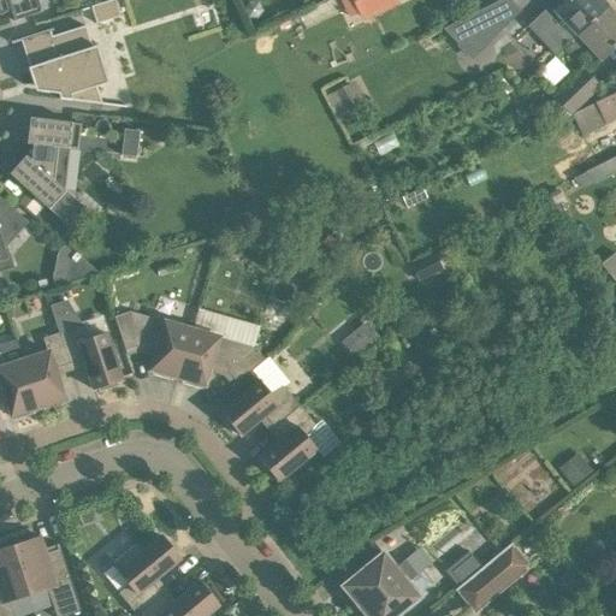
[(0,0),(0,15),(11,12),(15,22),(41,13),(36,0),(0,0)]
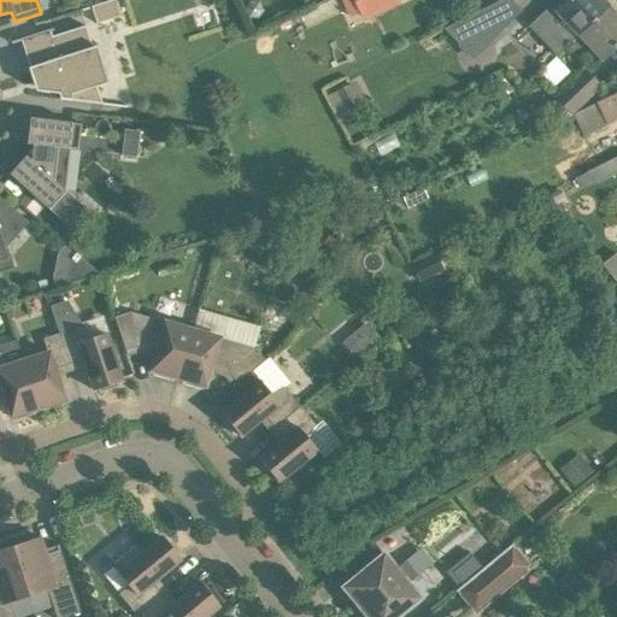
[(115,0),(113,0),(92,7),(97,24),(121,17),(115,0)]
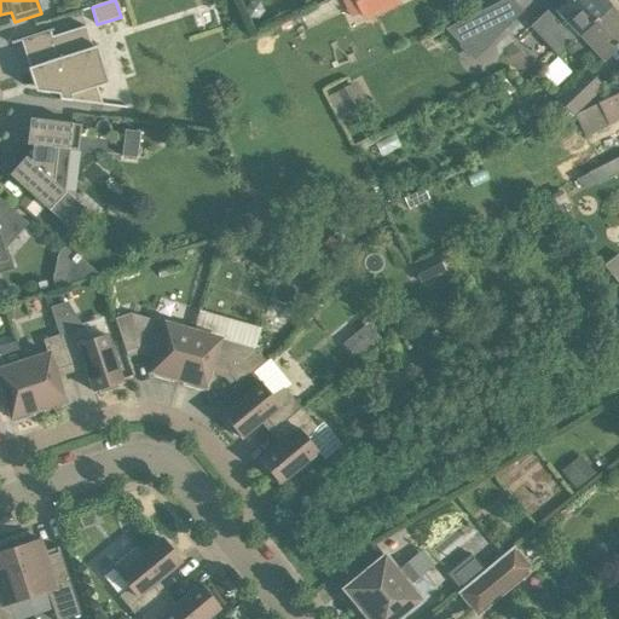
[(352,0),(362,19),(398,1),(397,0),(352,0)]
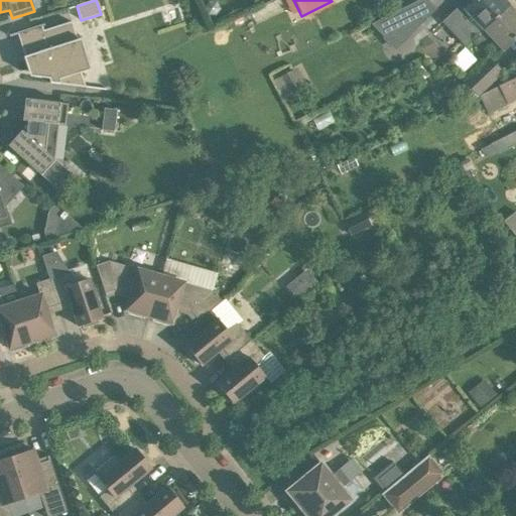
[(432,0),(419,0),(413,3),(370,23),(382,36),(407,24),(412,30),(438,6),(432,0)]
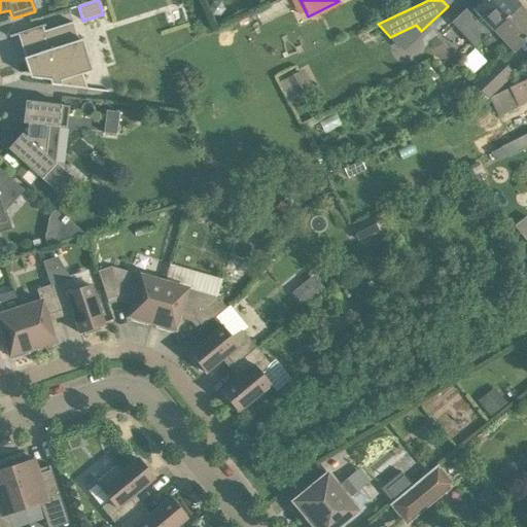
[(481,45),(486,40),(519,7),(512,0),(486,0),(479,6),(475,2),(456,19),(468,33),(481,45)]
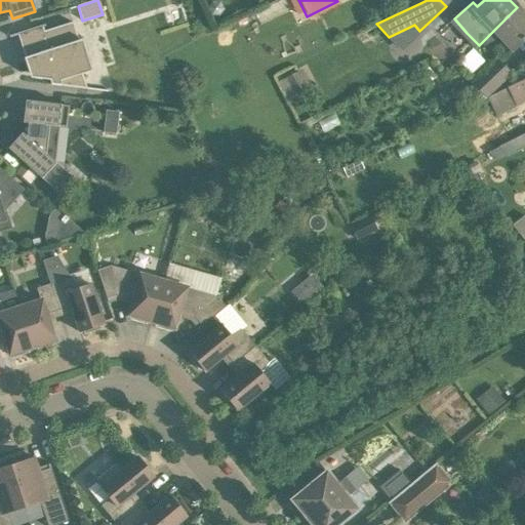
[(495,50),(503,61),(524,40),(524,15),(517,7),(484,40),(494,51),(495,50)]
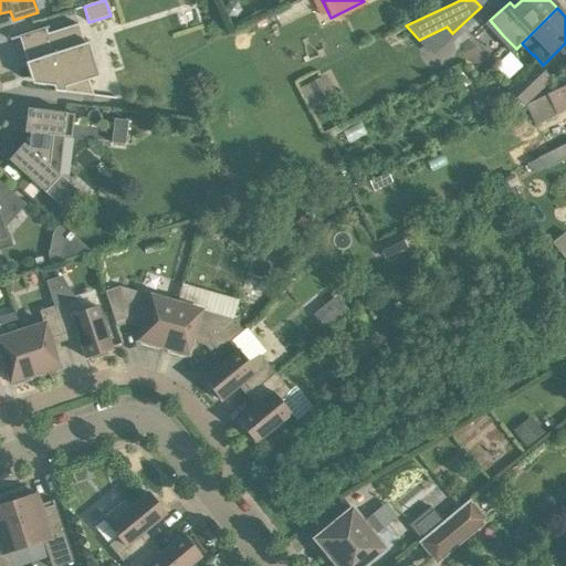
[(46,28),(24,35),(19,37),(28,62),(27,63),(33,84),(54,87),(55,92),(94,96),(82,58),(88,55),(79,24),(48,34),(46,28)]
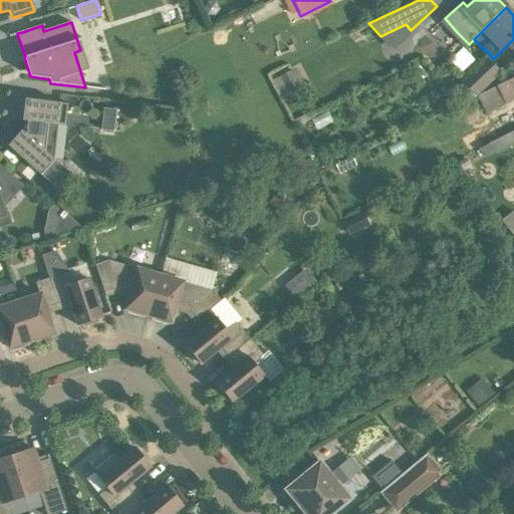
[(448,60),(460,72),(472,59),(460,47),(448,60)]
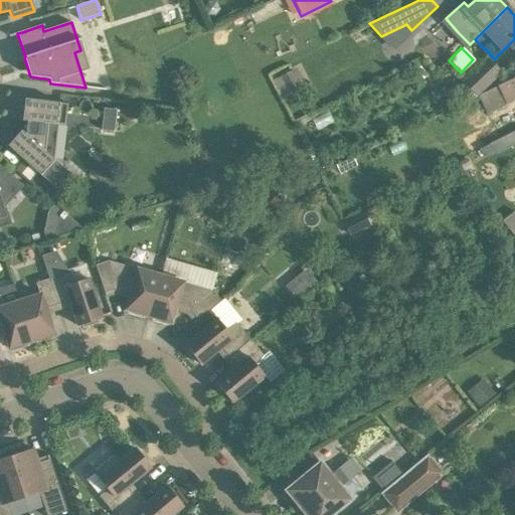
[(487,60),(463,83),(476,97),(500,73),(487,60)]
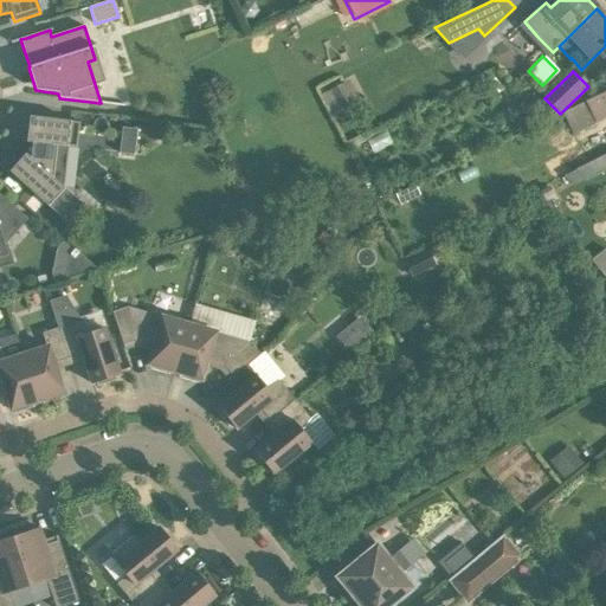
[(342,84),(331,90),(341,108),(353,102),(342,84)]
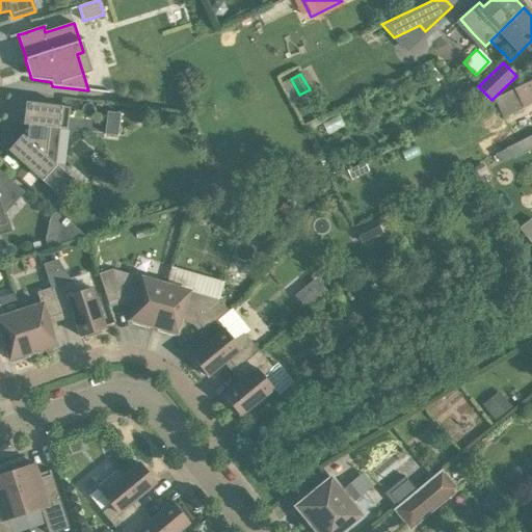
[(531,80),(494,100),(503,120),(531,104),(531,80)]
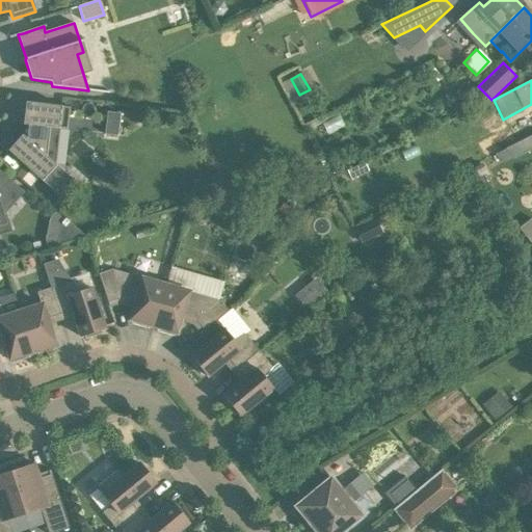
[(71,107),(26,102),(24,125),(29,125),(27,139),(23,135),(21,137),(20,136),(9,148),(10,149),(8,151),(43,181),(56,165),(47,157),(50,128),(68,130),(71,107)]
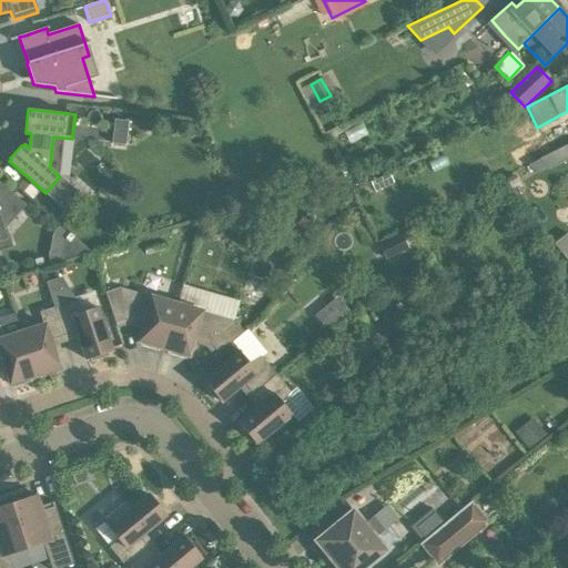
[(130,124),(115,122),(112,146),(127,148),(130,124)]
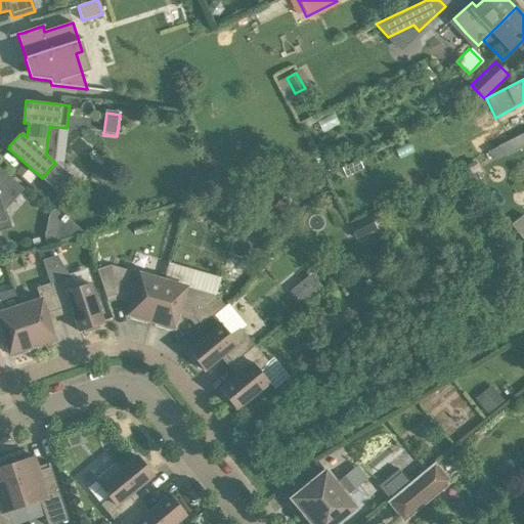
[(496,161),(523,146),(523,133),(488,153),(496,161)]
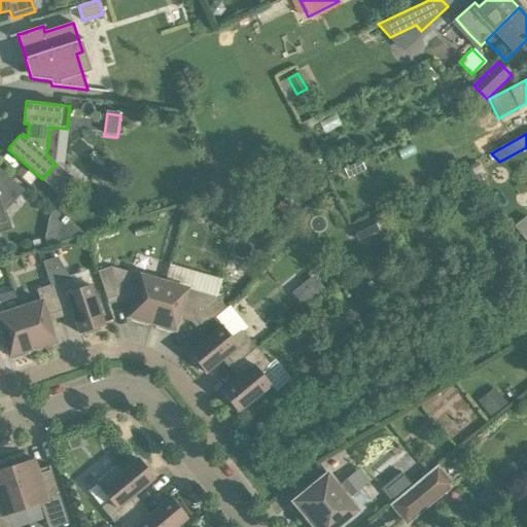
[(25,190),(0,169),(0,213),(5,212),(25,190)]
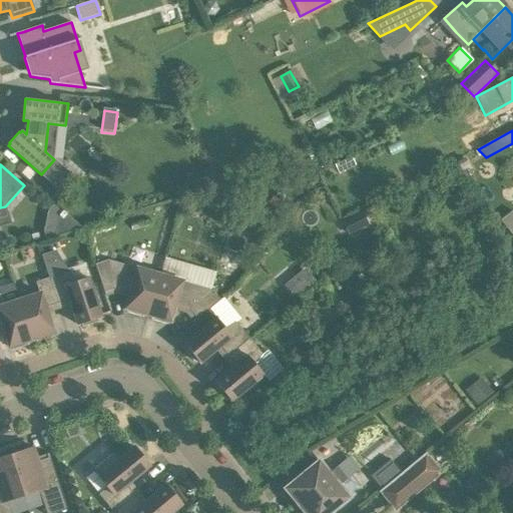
[(201,170),(205,184),(206,186),(216,183),(216,181),(211,167),(201,170)]
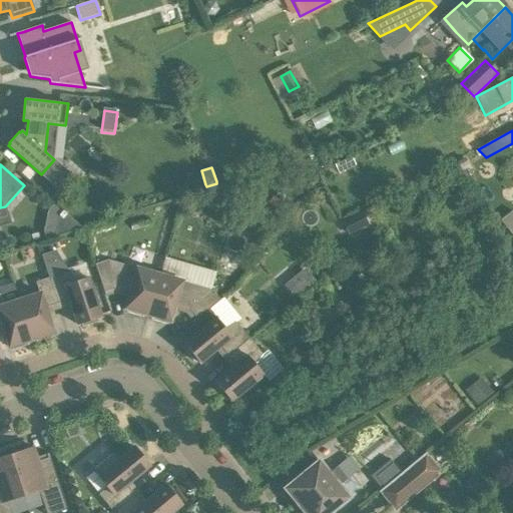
[(53,237),(57,235),(82,228),(82,227),(63,210),(61,212),(58,215),(53,237)]
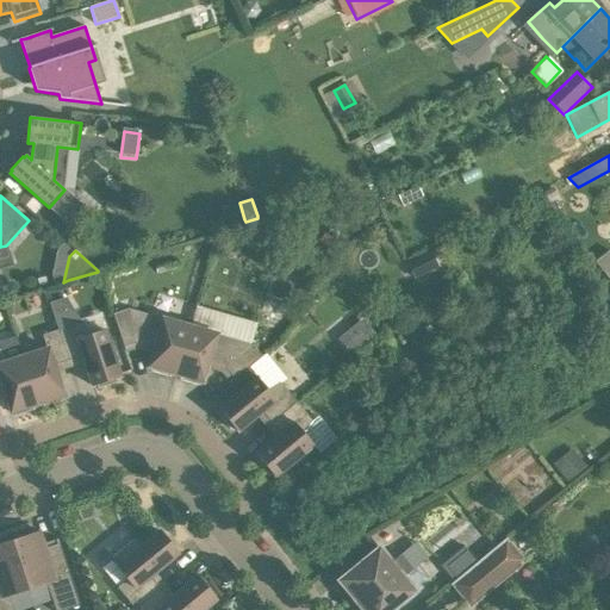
[(431,251),(406,263),(414,279),(440,268),(431,251)]
